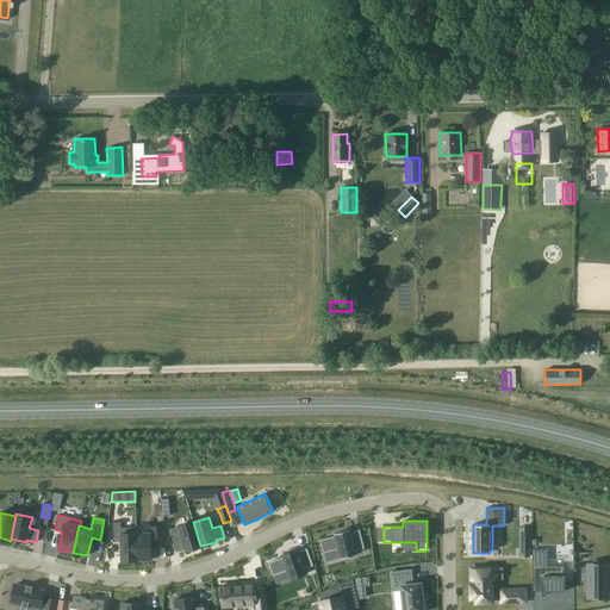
[(120,522),(112,522),(113,542),(122,542),(122,560),(137,560),(136,533),(137,533),(136,527),(122,528),(120,522)]
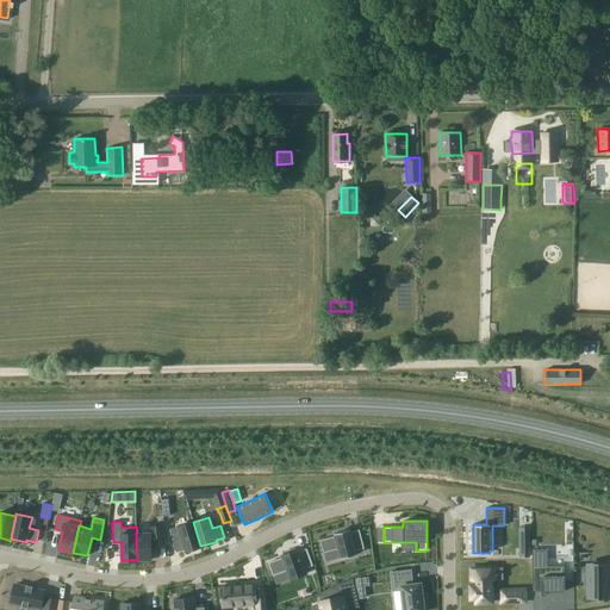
[(173,540),(176,552),(185,549),(186,551),(200,546),(193,522),(179,527),(181,537),(173,540)]
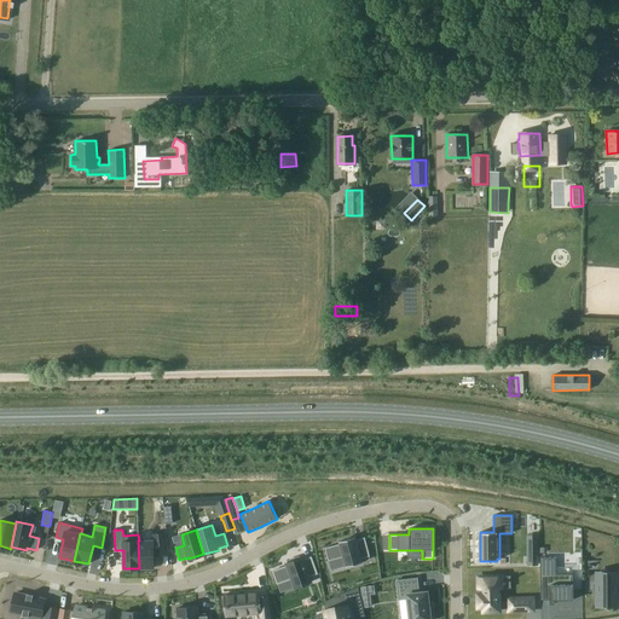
[(139,541),(138,541),(139,568),(154,568),(154,556),(168,554),(167,549),(168,549),(166,533),(151,534),(152,541),(139,541)]
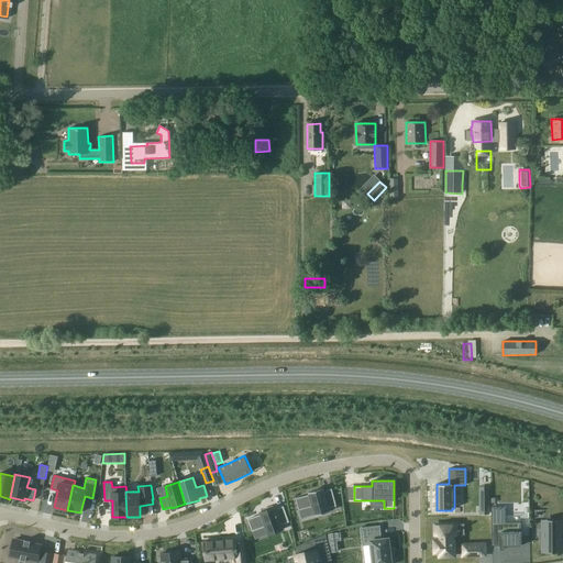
[(309,495),(296,498),(298,510),(311,507),(315,516),(330,511),(329,508),(337,506),(332,488),(324,490),(323,488),(308,493),(309,495)]
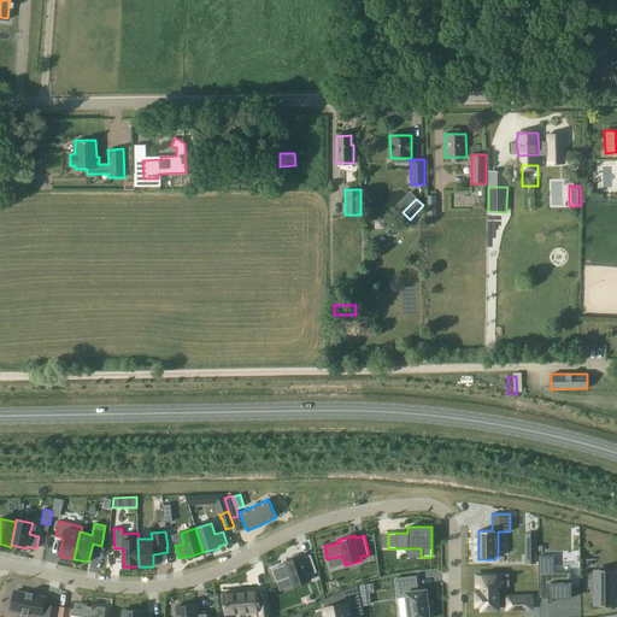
[(535,546),(526,546),(526,563),(535,563),(535,546)]
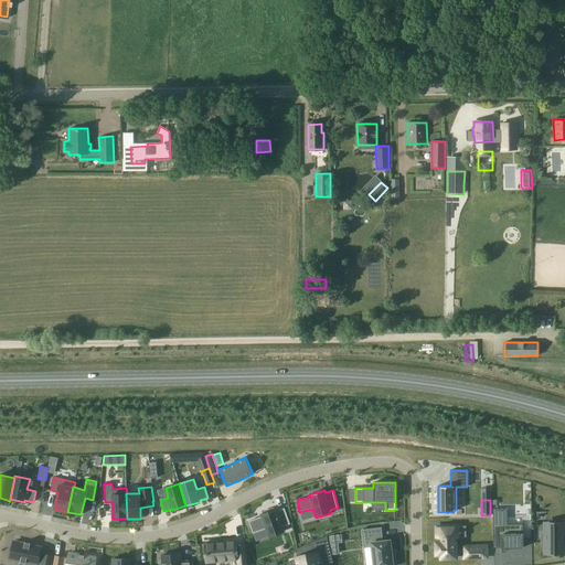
[(262,516),(248,521),(253,533),(266,529),(268,536),(284,532),(283,526),(289,523),(284,509),(277,511),(276,509),(260,514),(262,516)]
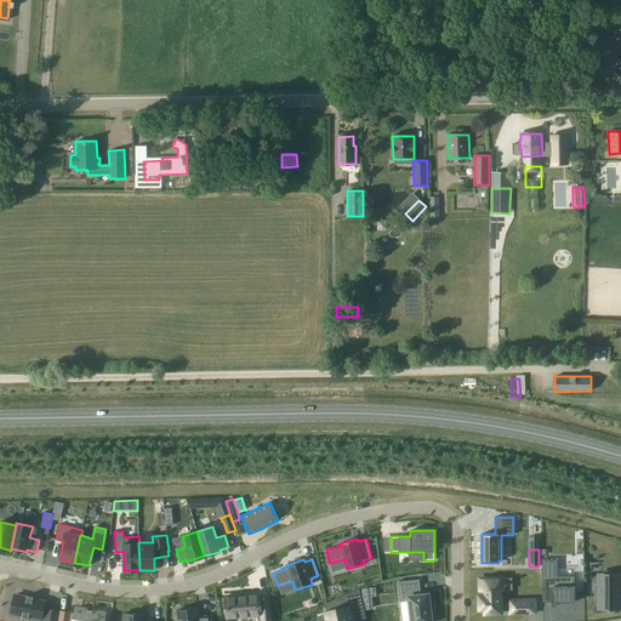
[(558,559),(542,559),(542,588),(552,587),(552,605),(557,605),(557,603),(575,602),(575,576),(558,576),(558,559)]
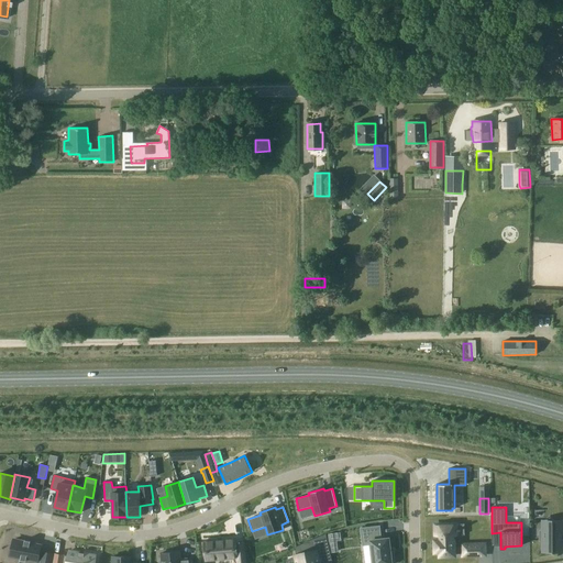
[(540,531),(540,540),(543,540),(543,549),(561,549),(561,544),(562,544),(562,522),(543,522),(543,531),(540,531)]
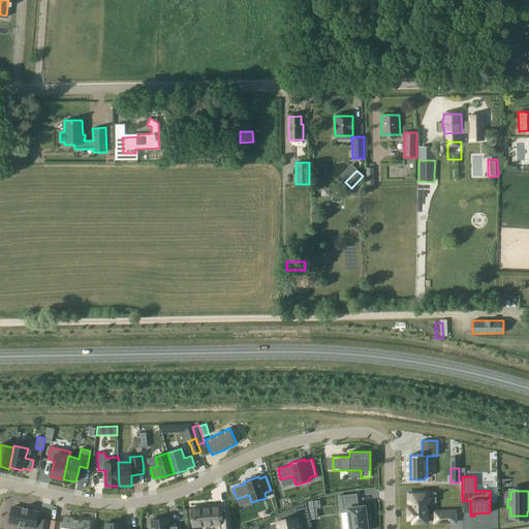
[(413,507),(408,507),(408,519),(413,519),(413,521),(426,521),(426,520),(435,520),(435,522),(456,521),(455,511),(435,512),(435,515),(426,515),(426,512),(425,503),(432,503),(431,498),(432,498),(432,497),(431,497),(431,492),(408,493),(409,503),(413,503),(413,507)]
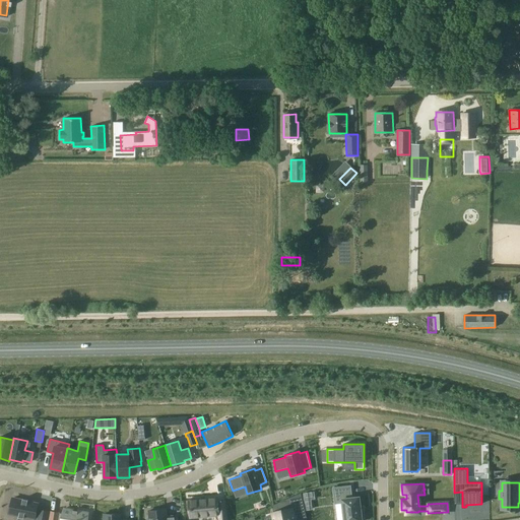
[(350,485),(333,488),(335,504),(342,503),(344,519),(364,519),(364,511),(361,512),(359,497),(351,498),(350,485)]
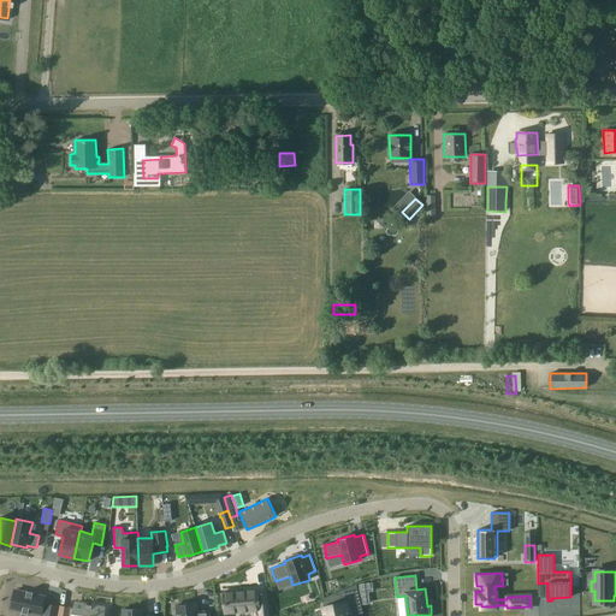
[(372,582),(359,584),(360,593),(373,591),(372,582)]
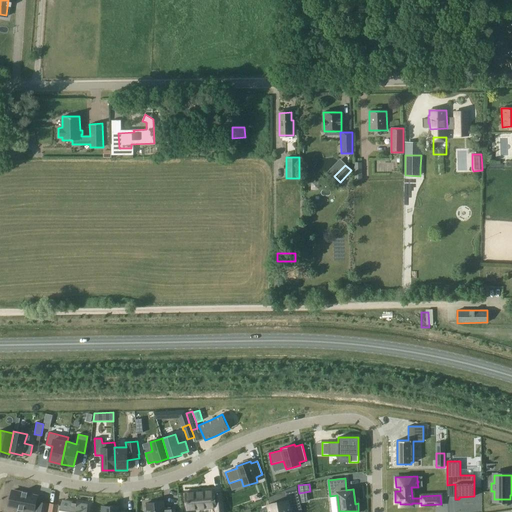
[(290,511),(288,501),(299,499),(296,485),(271,497),(273,505),(268,506),(268,507),(269,511),(290,511)]
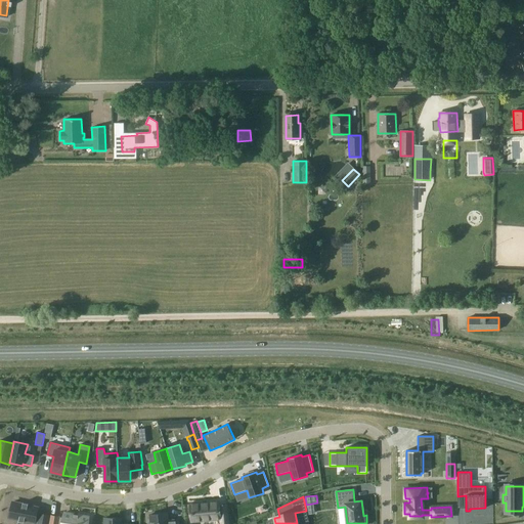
[(219,500),(189,504),(191,522),(220,519),(220,523),(227,523),(226,505),(220,505),(219,500)]
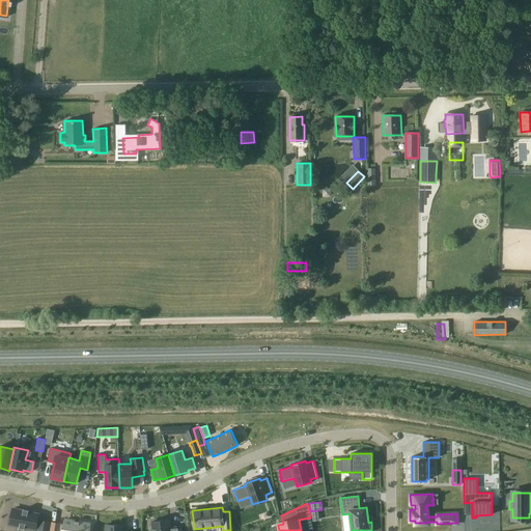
[(14,508),(9,525),(19,527),(34,530),(38,514),(14,508)]
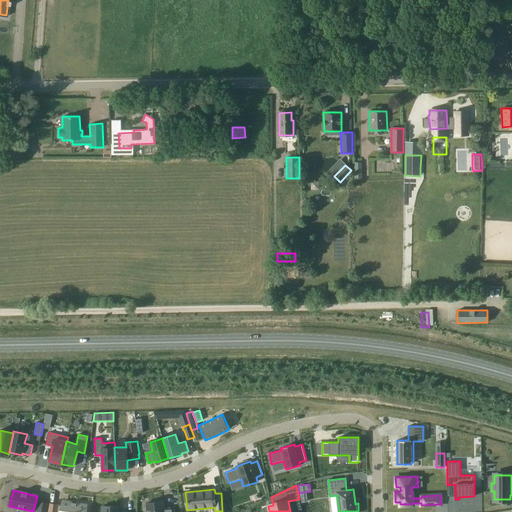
[(49,503),(47,511),(85,511),(87,505),(63,501),(62,507),(58,506),(58,505),(49,503)]
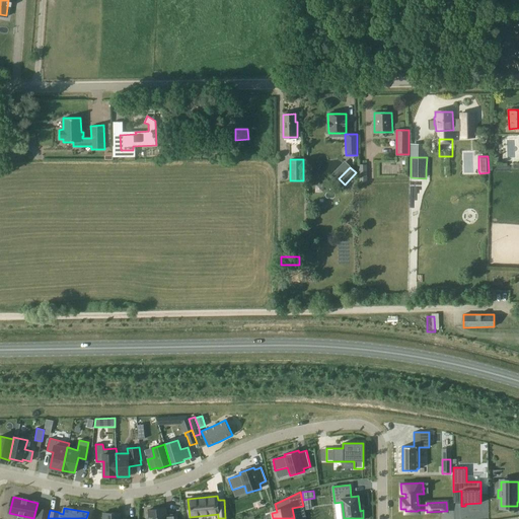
[(149,517),(146,517),(146,518),(176,518),(176,515),(169,516),(169,517),(165,517),(164,508),(149,510),(149,517)]
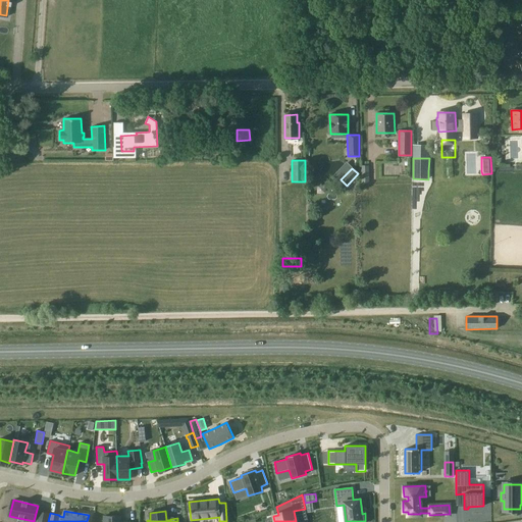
[(38,521),(37,521),(46,521),(49,514),(40,512),(38,521)]
